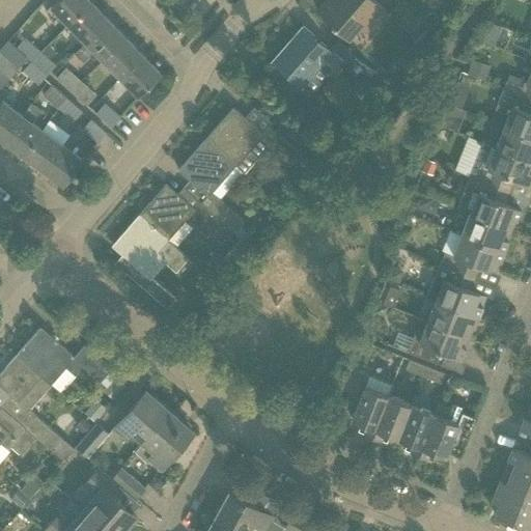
[(68,25),(91,2),(89,0),(56,0),(51,6),(68,25)]
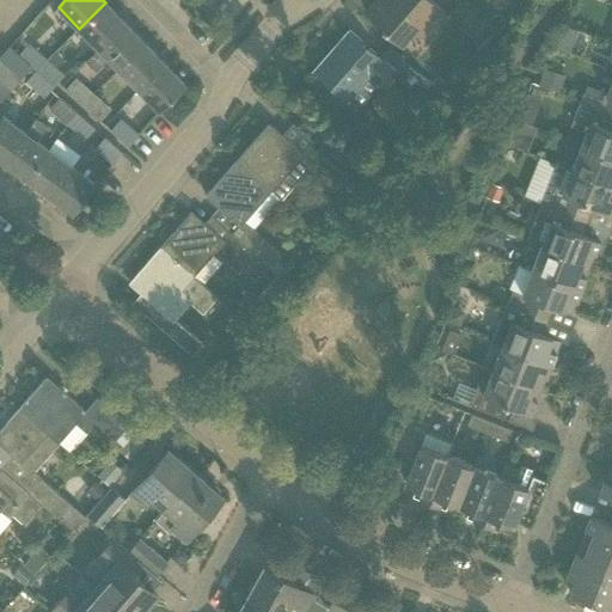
[(420,35),(442,10),(430,0),(380,0),(368,14),(402,44),(414,30),(420,35)]
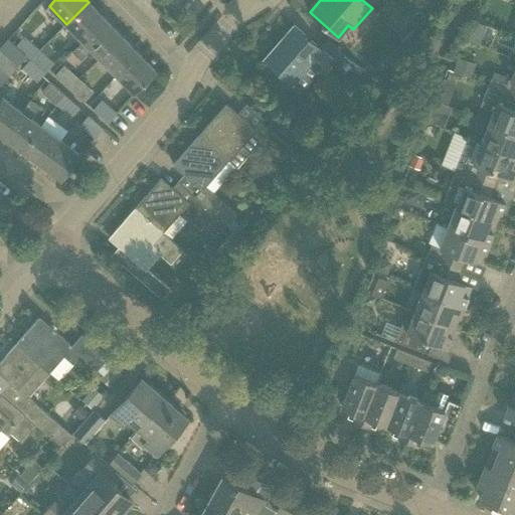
[(105,19),(89,2),(66,24),(83,40),(105,19)]
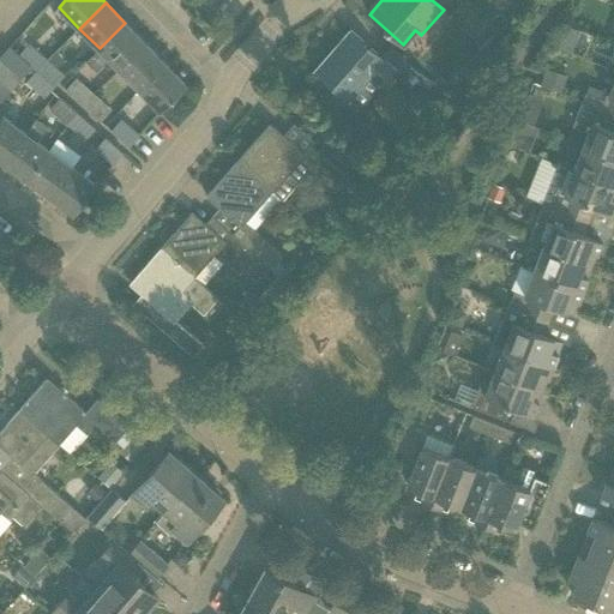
[(473,36),(483,23),(459,2),(449,16),(473,36)]
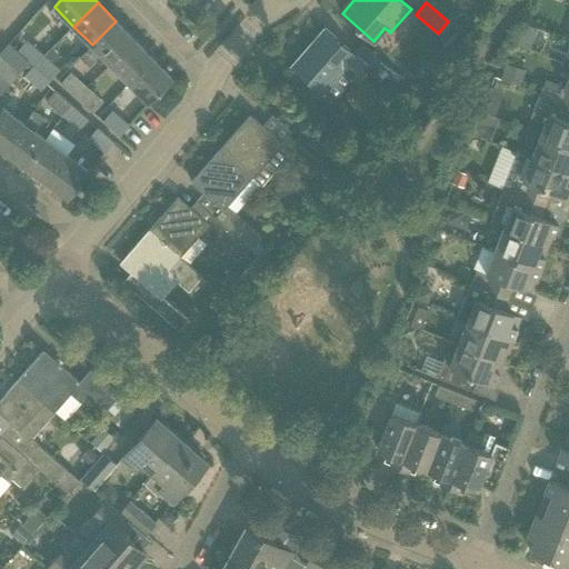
[(116,21),(92,45),(80,57),(89,66),(101,55),(110,63),(135,40),(116,21)]
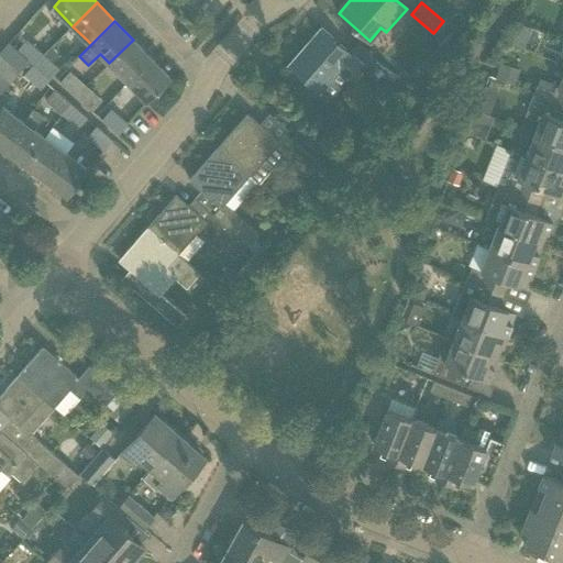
[(519,23),(511,43),(523,48),(531,28),(519,23)]
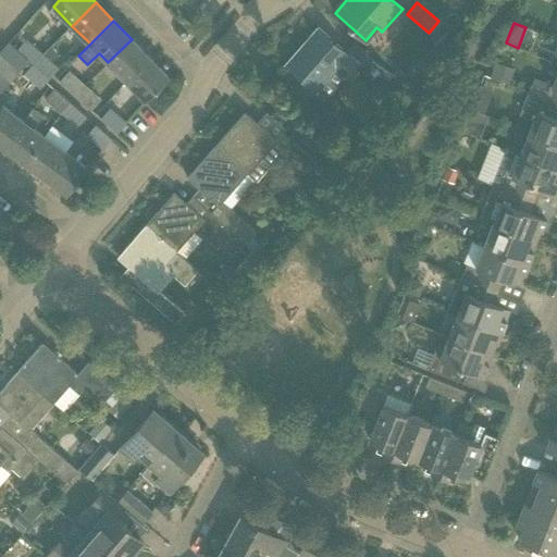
[(392,74),(370,57),(354,41),(345,51),(318,28),(285,65),(302,79),(317,93),(335,70),(344,77),(356,64),(360,67),(381,86),(392,74)]
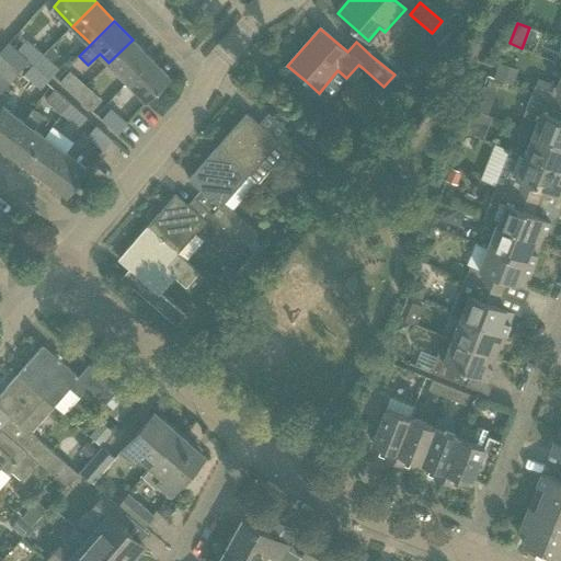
[(27,60),(33,65),(48,79),(58,68),(27,39),(18,49),(29,59),(27,60)]
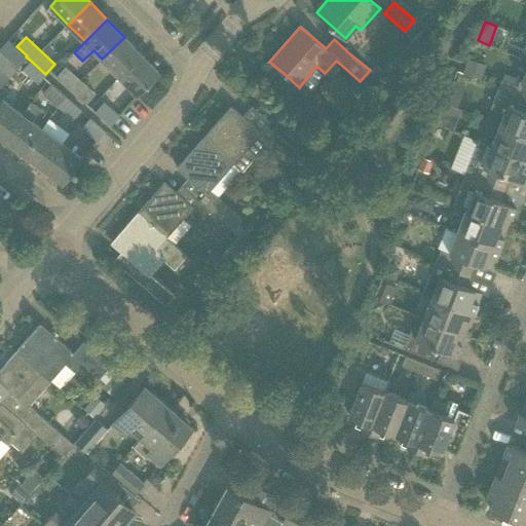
[(124,37),(102,59),(119,76),(142,54),(124,37)]
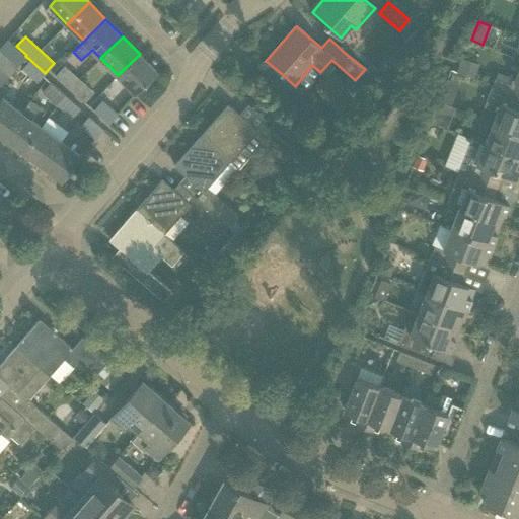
[(8,39),(0,47),(0,49),(17,66),(25,56),(26,55),(16,46),(8,39)]
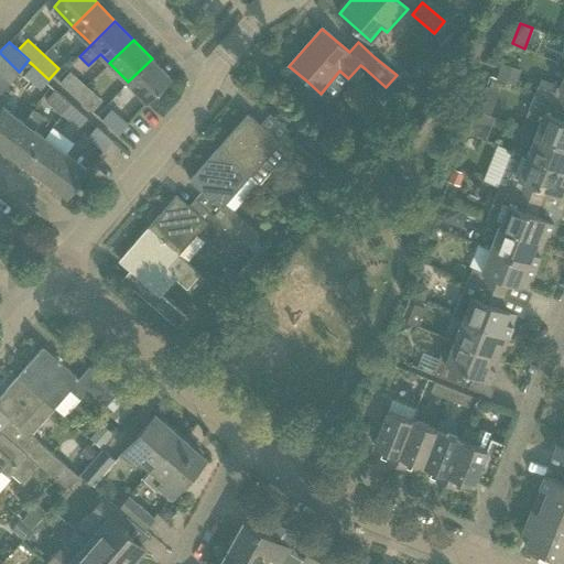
[(0,53),(0,75),(8,83),(19,72),(0,53)]
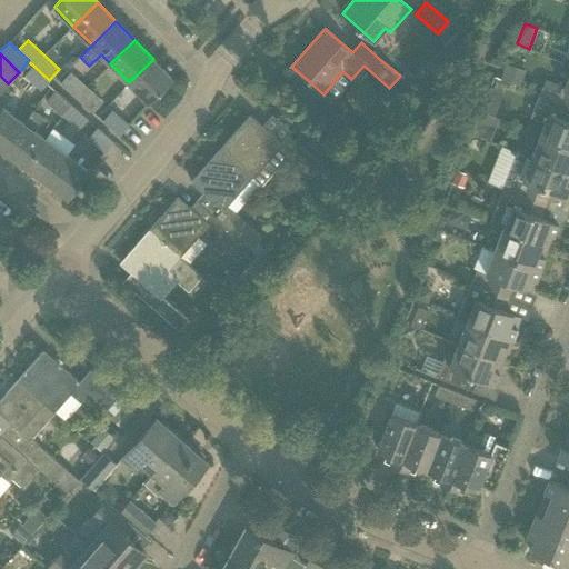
[(172,79),(153,59),(129,82),(149,102),(172,79)]
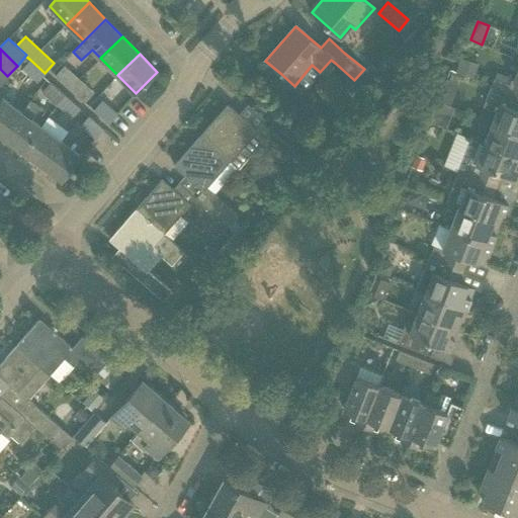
[(30,60),(21,70),(36,83),(45,73),(30,60)]
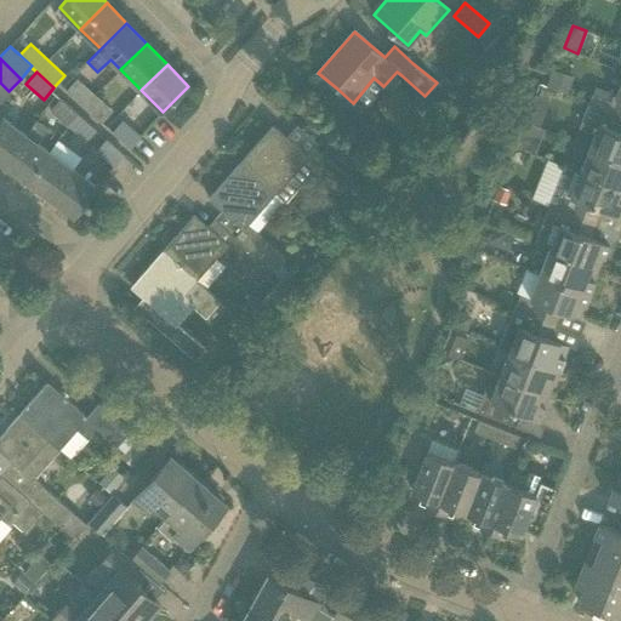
[(84,107),(95,95),(77,79),(66,91),(84,107)]
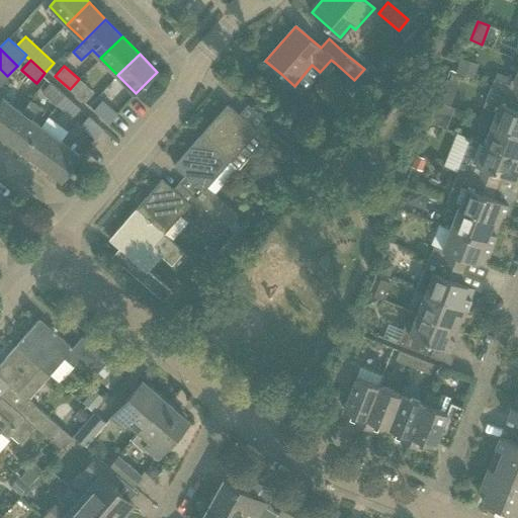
[(494,79),(491,85),(517,95),(517,70),(514,80),(496,73),(494,79)]
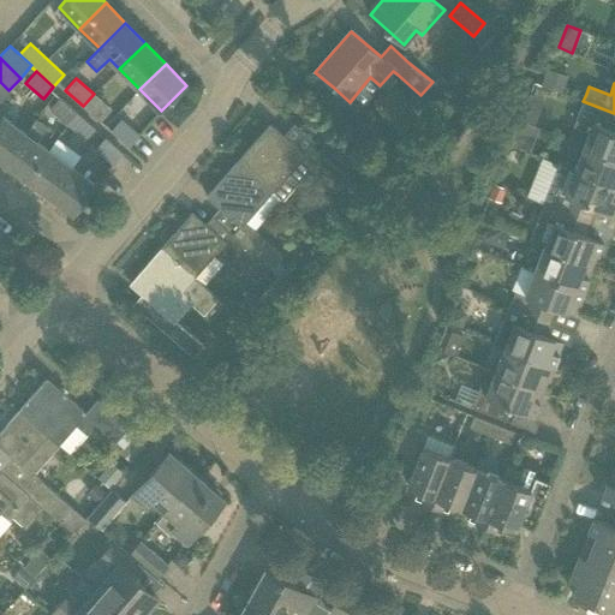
[(94,94),(83,106),(100,121),(112,109),(94,94)]
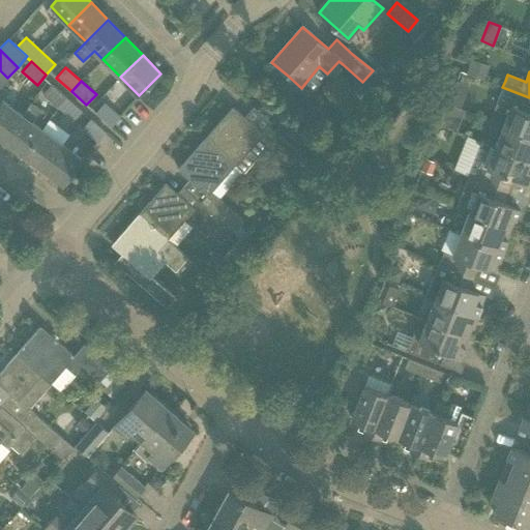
[(57,108),(66,97),(51,84),(41,94),(57,108)]
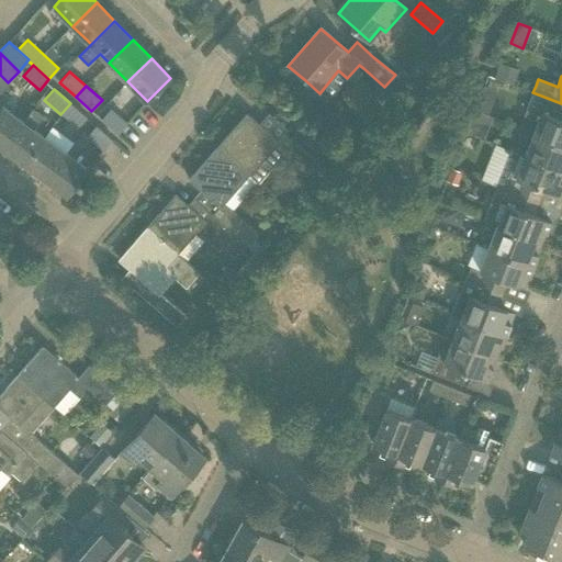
[(561,103),(532,92),(524,115),(538,121),(534,133),(561,144),(561,103)]
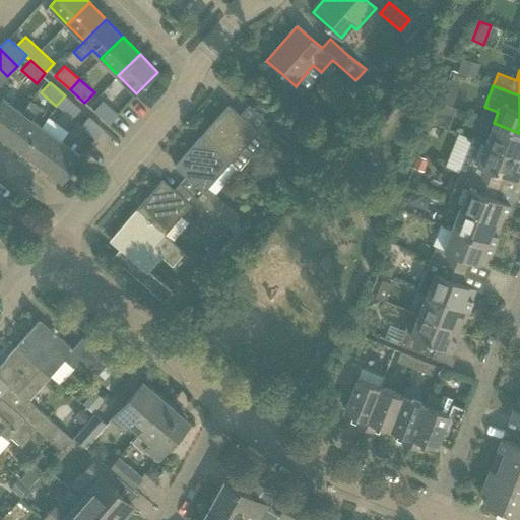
[(442,92),(439,101),(451,106),(454,98),(442,92)]
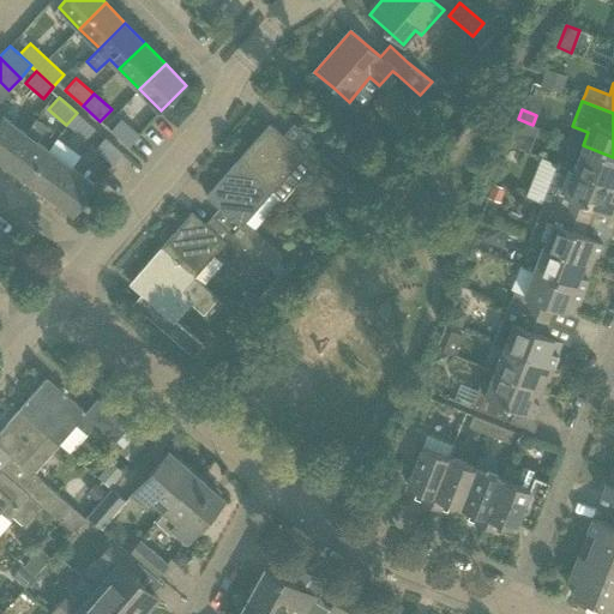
[(77,113),(66,125),(84,142),(95,130),(77,113)]
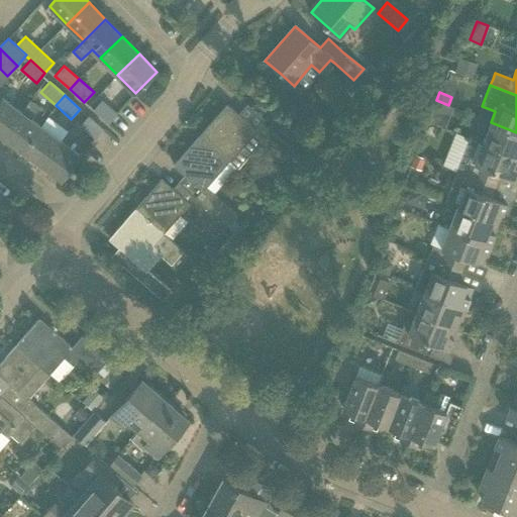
[(21,112),(1,97),(0,98),(0,133),(3,136),(21,112)]
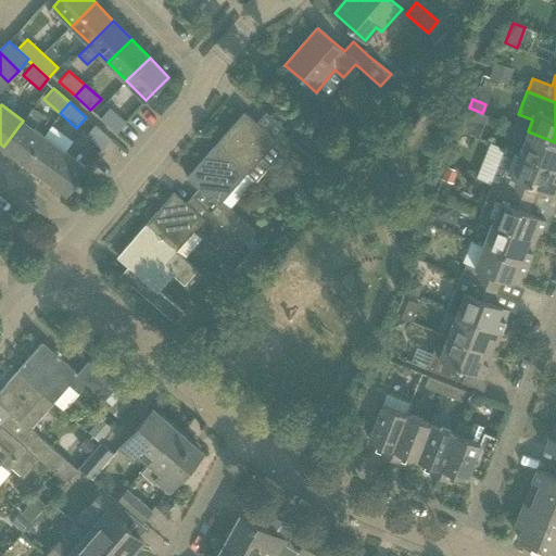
[(33,106),(23,121),(3,147),(24,162),(43,136),(33,128),(43,114),(33,106)]
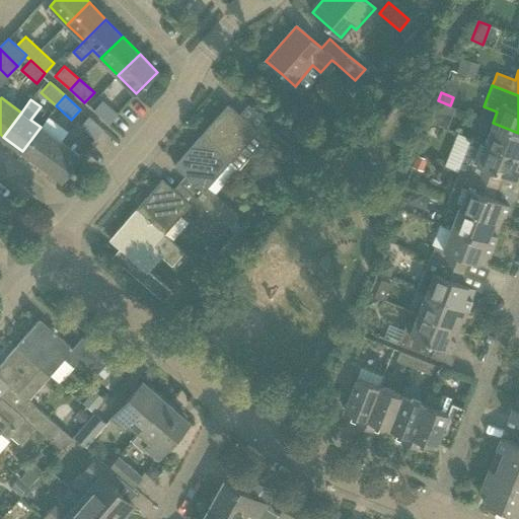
[(102,101),(94,110),(109,124),(118,115),(102,101)]
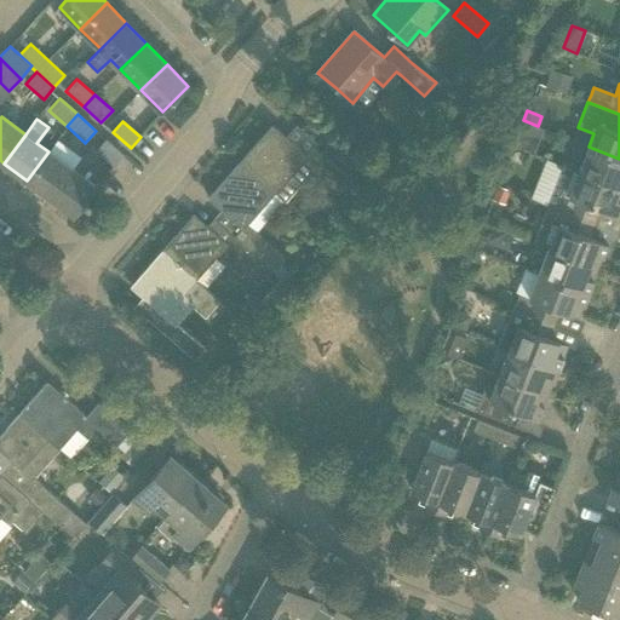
[(273,126),(240,162),(274,191),(303,160),(356,206),(367,193),(314,147),(306,155),(273,126)]
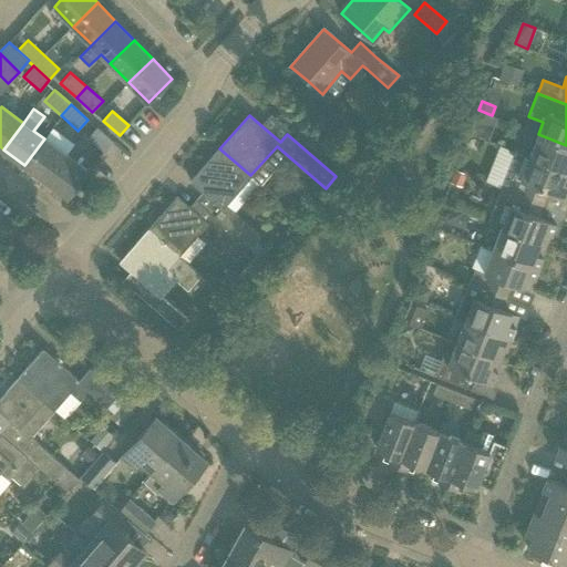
[(113,142),(98,127),(89,137),(104,152),(113,142)]
